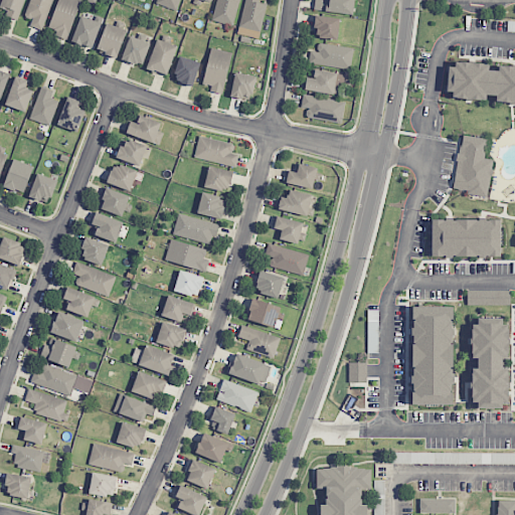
[(0,11),(18,18),(24,0),(1,0),(0,4),(0,11)]
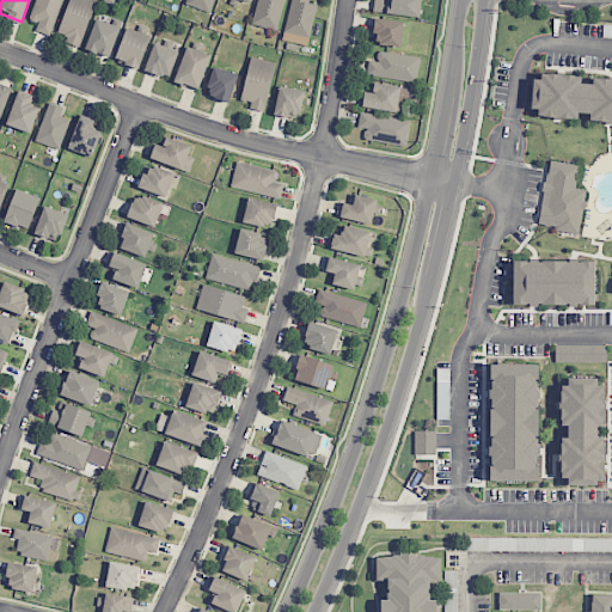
[(36,30),(50,36),(63,0),(35,0),(29,19),(38,24),(36,30)]
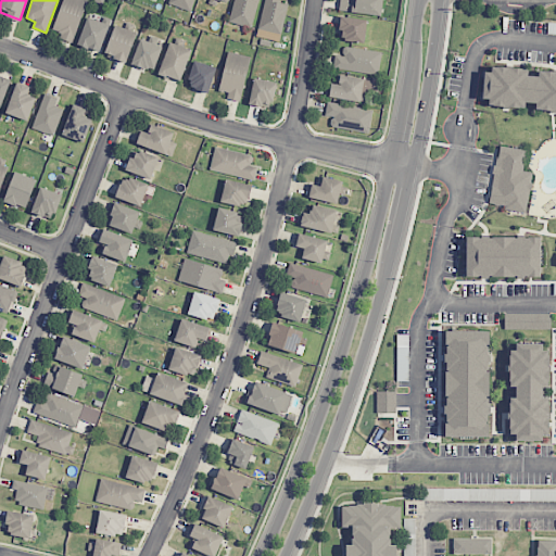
[(62,34),(60,39),(72,42),(87,0),(63,0),(52,30),(62,34)]
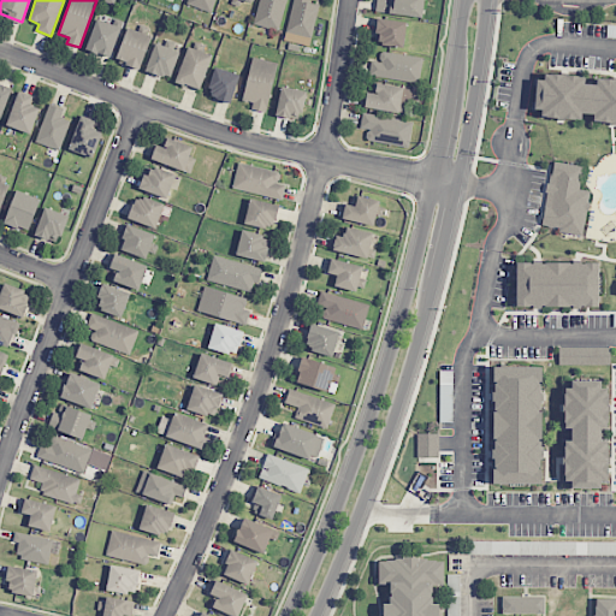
[(189,0),(188,5),(213,12),(215,0),(189,0)]
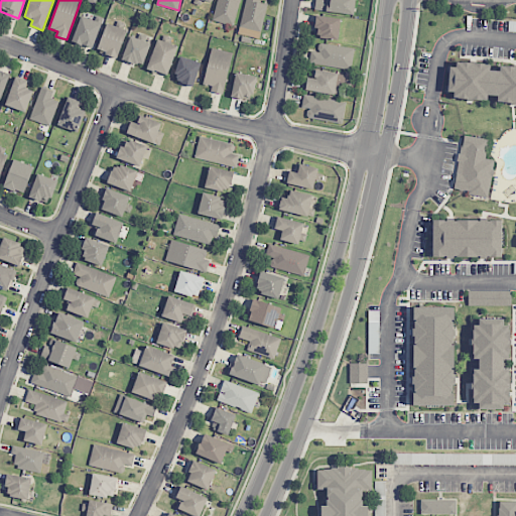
[(217,0),(212,20),(233,26),(240,0),(217,0)]
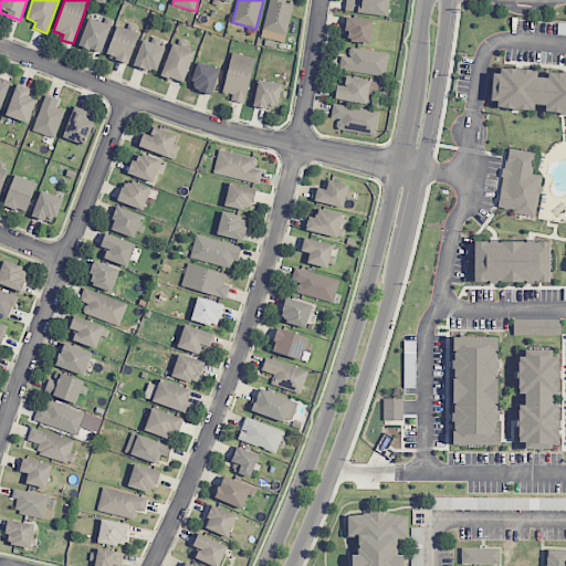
[(293,4),(284,3),(284,0),(269,0),(262,38),(285,42),(293,4)]
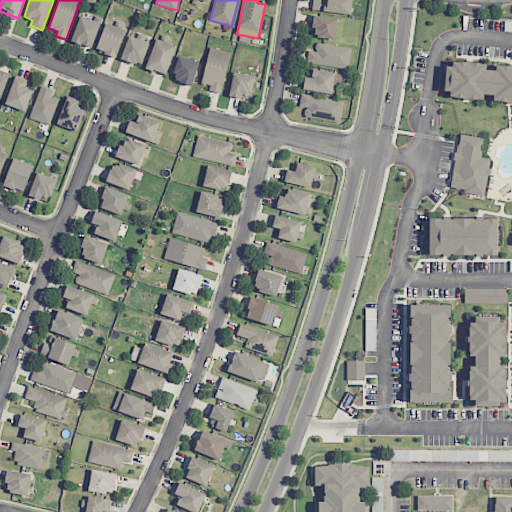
[(312,0),(312,11),(351,14),(352,0),(312,0)]
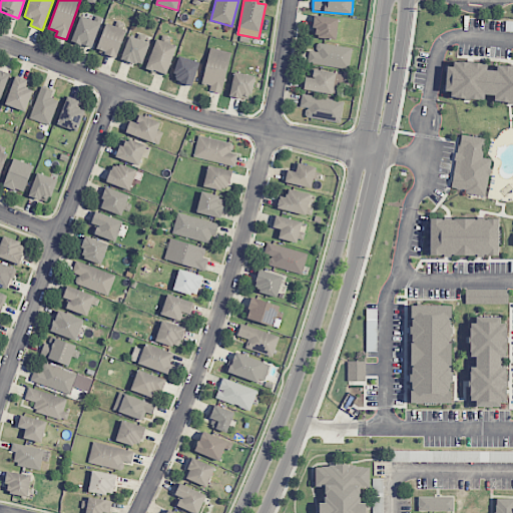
[(93,47),(99,21),(79,16),(72,42),(93,47)]
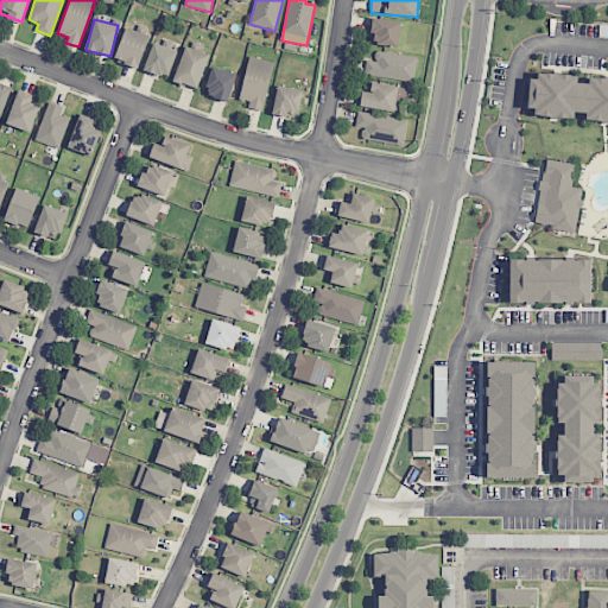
[(399,46),(401,21),(372,19),(369,44),(399,46)]
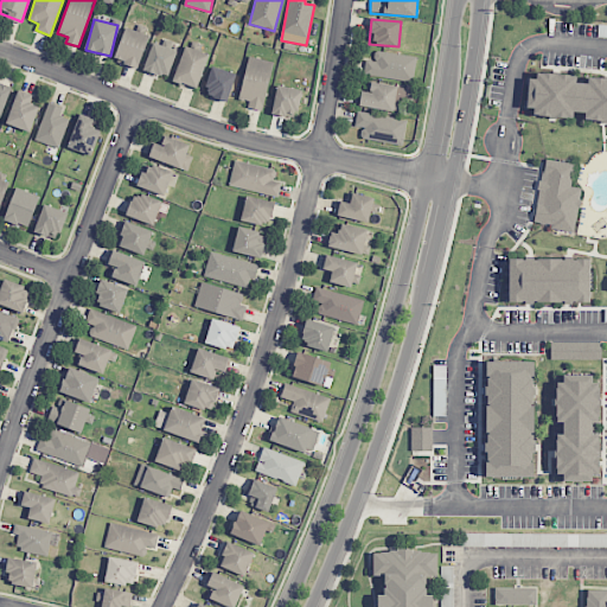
[(148,34),(123,29),(115,62),(140,68),(148,34)]
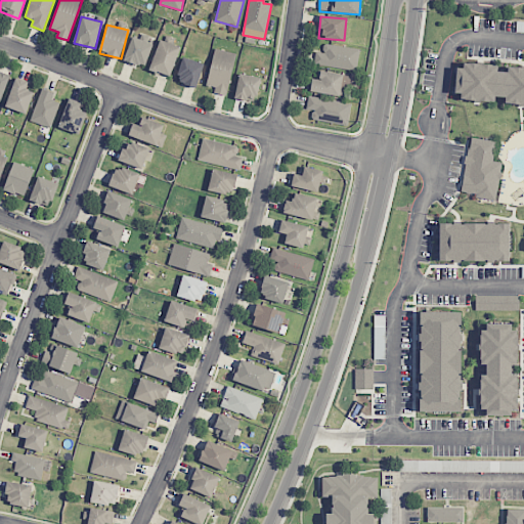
[(153,44),(132,36),(124,60),(144,68),(153,44)]
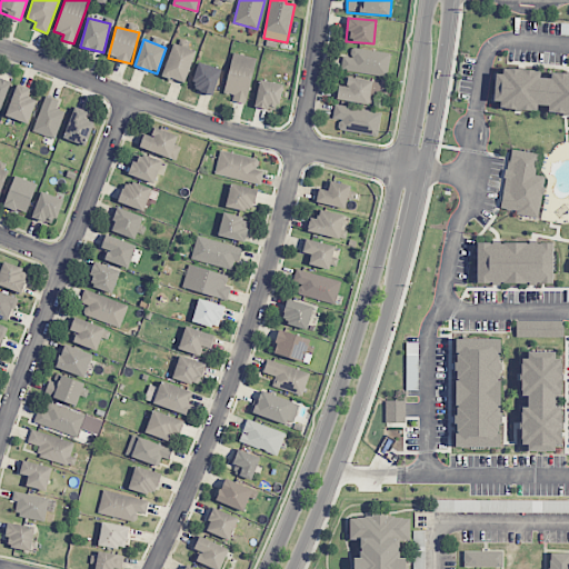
[(196,51),(173,43),(161,76),(183,83),(196,51)]
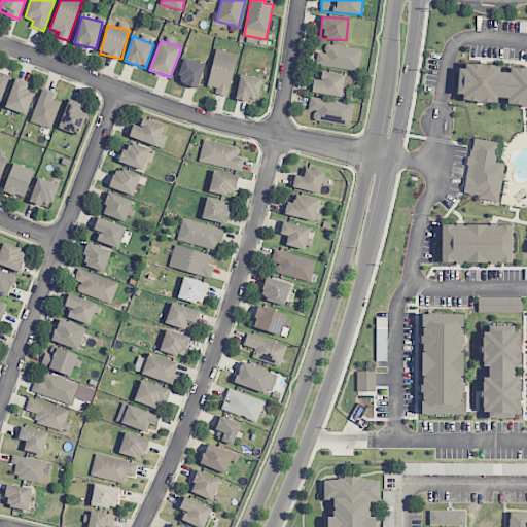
[(361,49),(325,43),(324,53),(317,51),(315,64),(358,71),(361,49)]
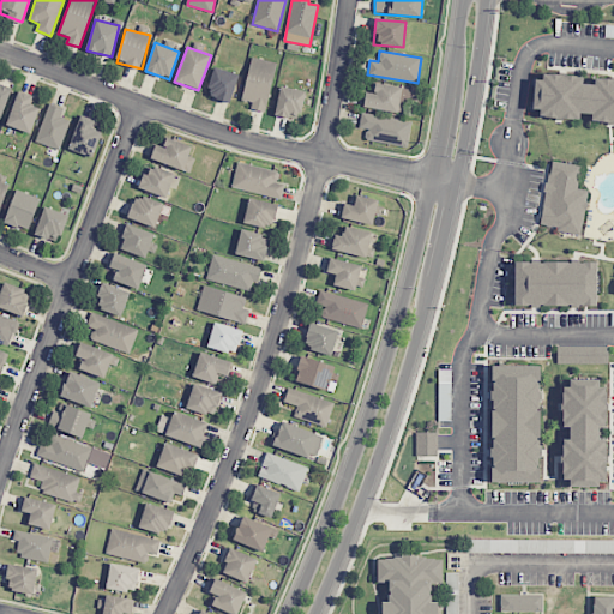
[(251,109),(265,113),(276,62),(251,56),(241,101),(252,102),(251,109)]
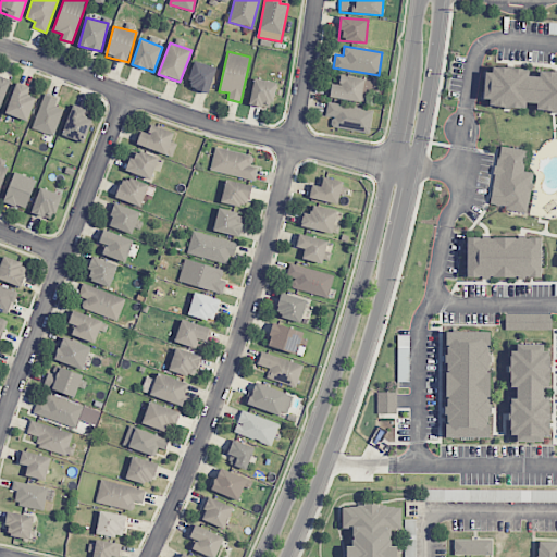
[(217,67),(195,61),(187,87),(209,94),(217,67)]
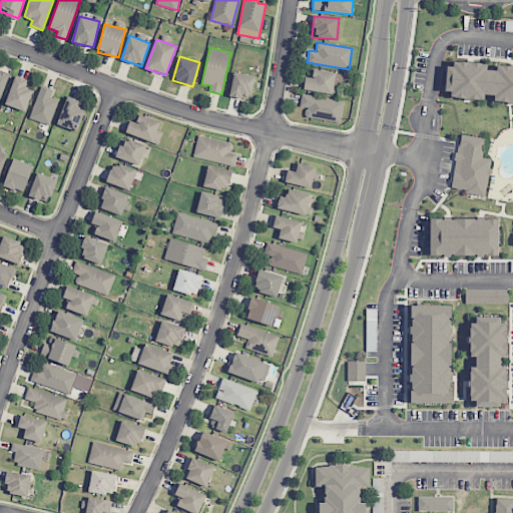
[(512,67),(496,66),(496,70),(486,70),(487,64),(447,62),(445,96),(489,99),(489,100),(512,101),(512,67)]
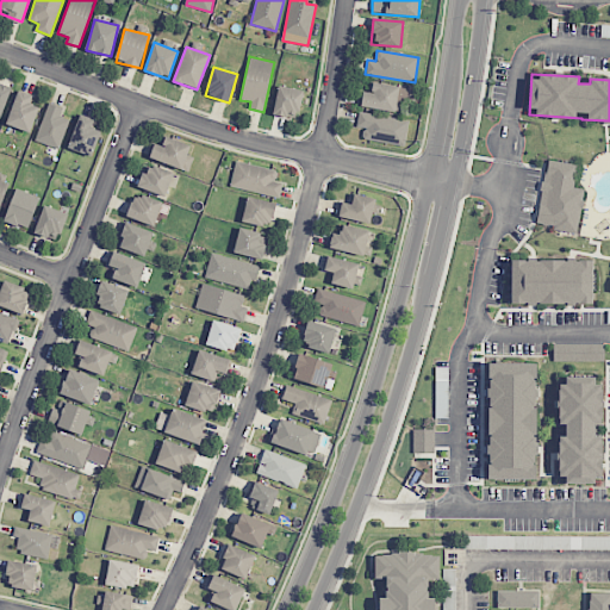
[(361,106),(394,112),(397,103),(409,105),(412,89),(373,82),(371,93),(363,92),(361,106)]
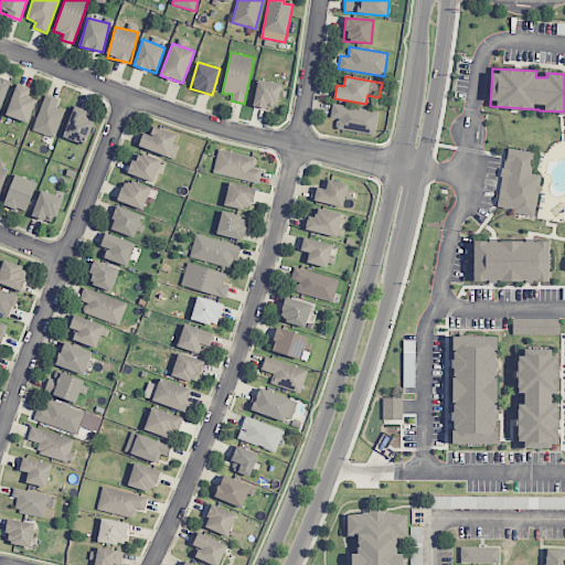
[(280,83),(258,78),(253,106),(276,110),(280,83)]
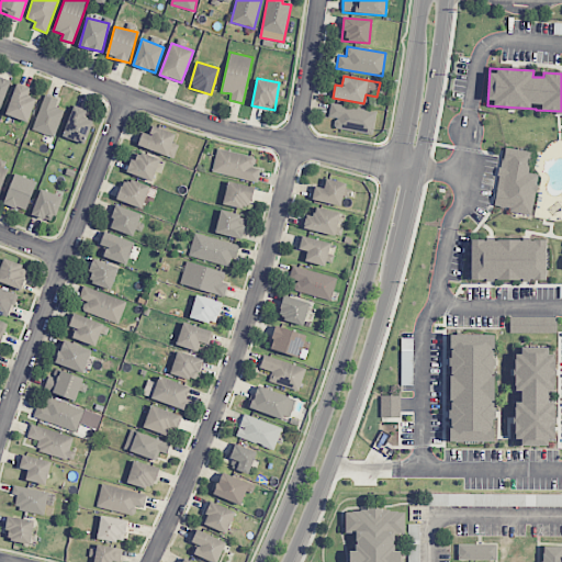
[(35,98),(27,97),(30,88),(15,83),(7,116),(30,122),(35,98)]
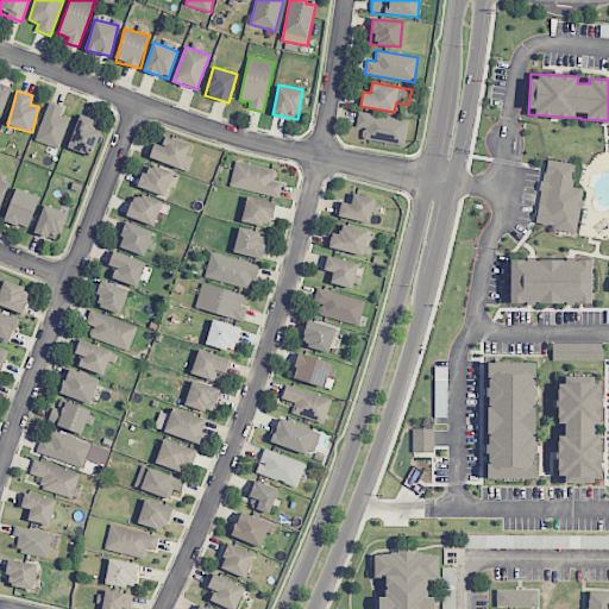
[(35,140),(58,149),(70,119),(60,115),(62,108),(49,104),(35,140)]
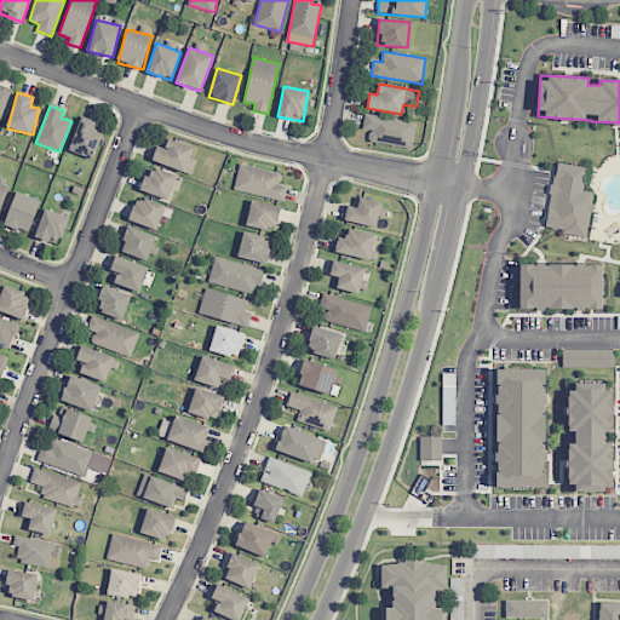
[(362,128),(371,130),(368,141),(411,148),(415,122),(366,114),(362,128)]
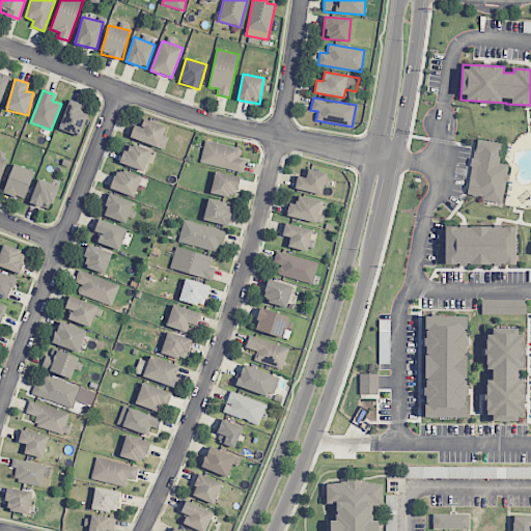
[(59,129),(80,136),(88,114),(80,111),(82,104),(70,100),(59,129)]
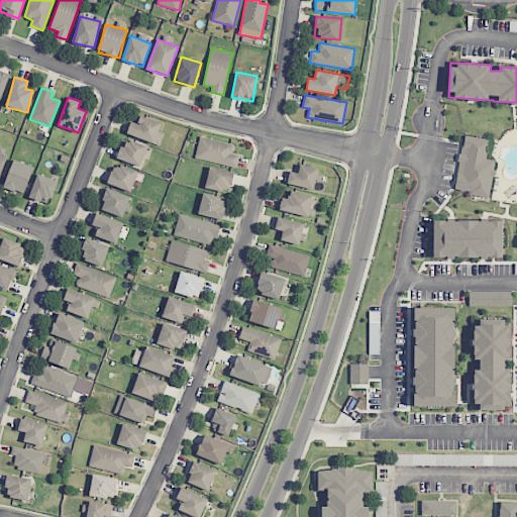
[(162,123),(140,115),(137,123),(131,121),(126,133),(160,146),(165,133),(159,131),(162,123)]
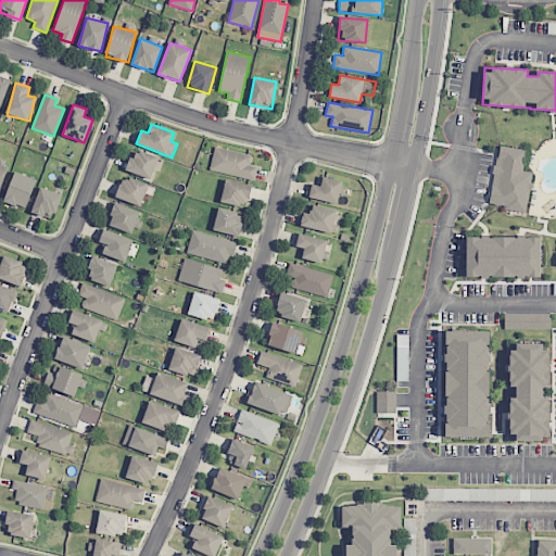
[(526,150),(497,146),(489,205),(527,212),(532,173),(522,172),(526,150)]
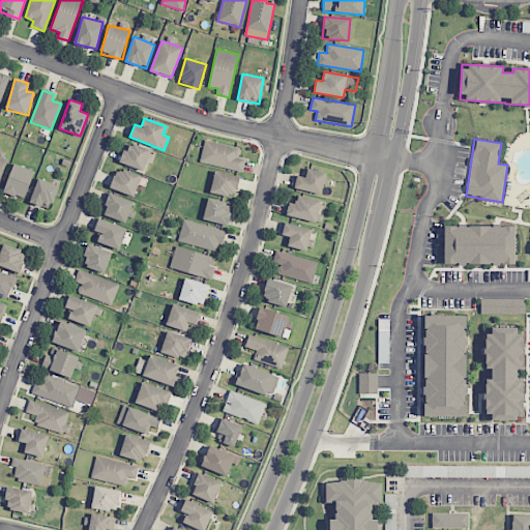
[(200,162),(243,171),(245,159),(239,157),(241,148),(205,140),(200,162)]
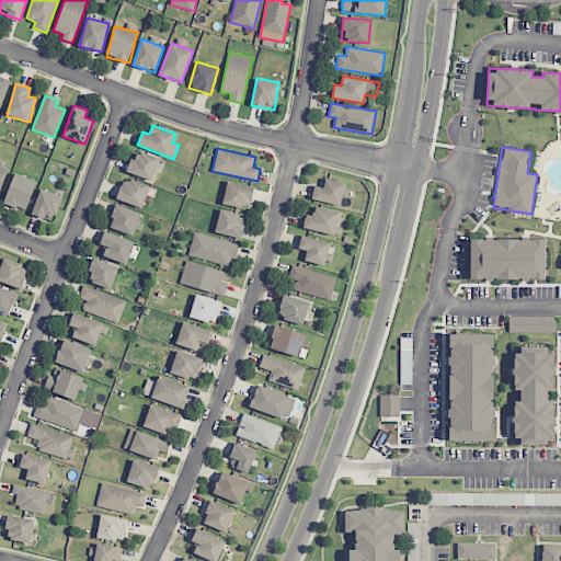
[(127,171),(151,181),(160,160),(136,150),(127,171)]
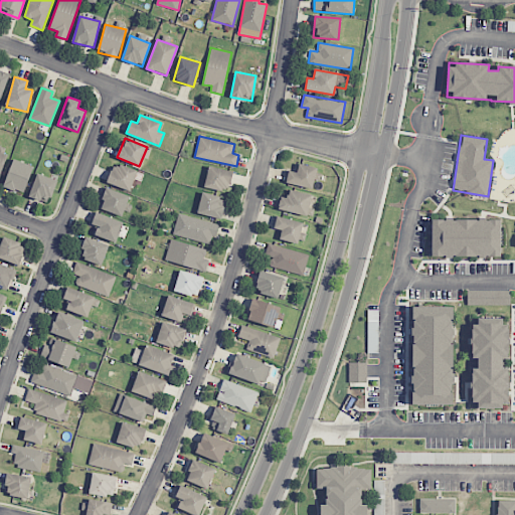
[(3,186),(24,193),(34,167),(13,159),(3,186)]
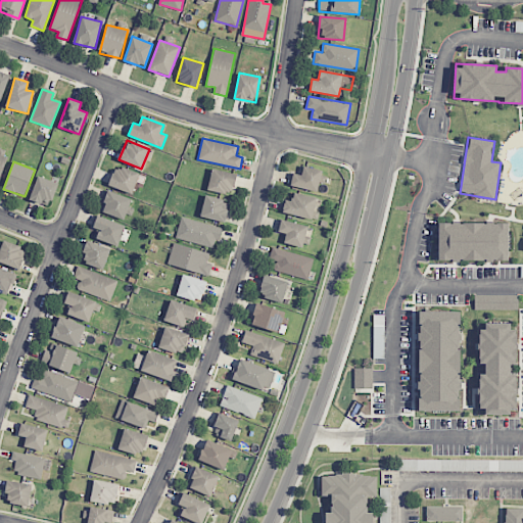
[(139,174),(115,165),(108,186),(132,194),(139,174)]
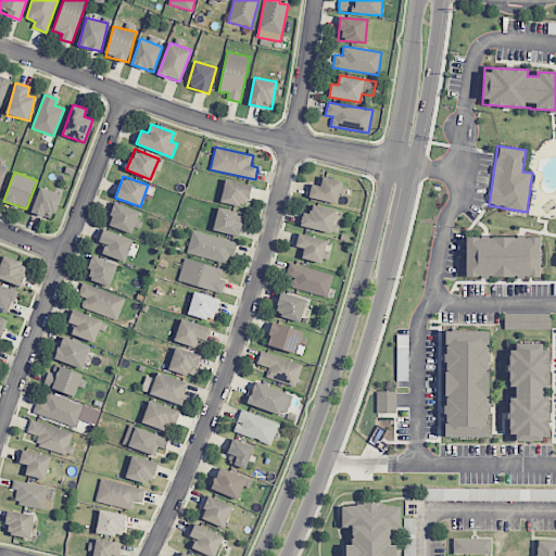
[(312,184),(308,197),(337,204),(342,181),(323,176),(320,186),(312,184)]
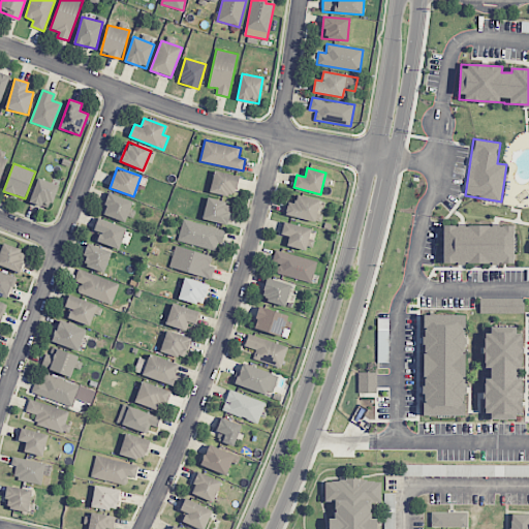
[(240,177),(215,170),(210,191),(234,197),(240,177)]
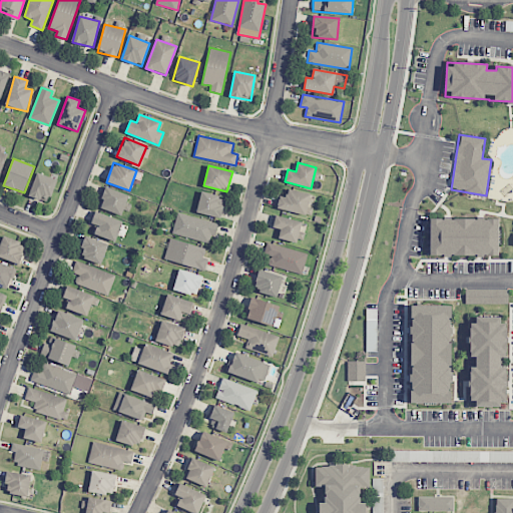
[(56,179),(36,172),(29,196),(49,202),(56,179)]
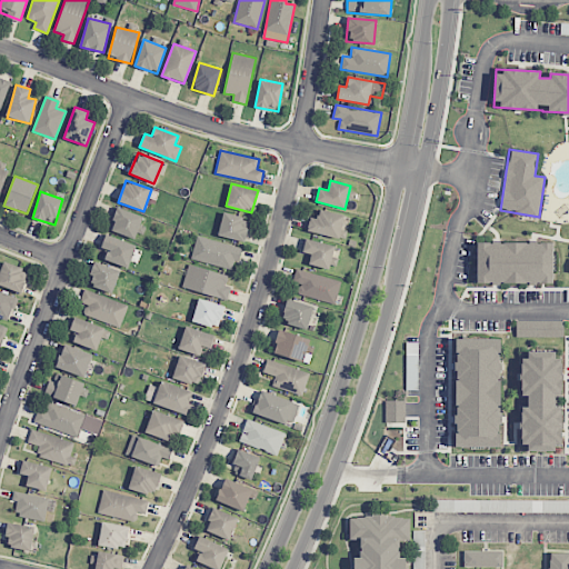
[(135,239),(143,217),(117,207),(109,230),(135,239)]
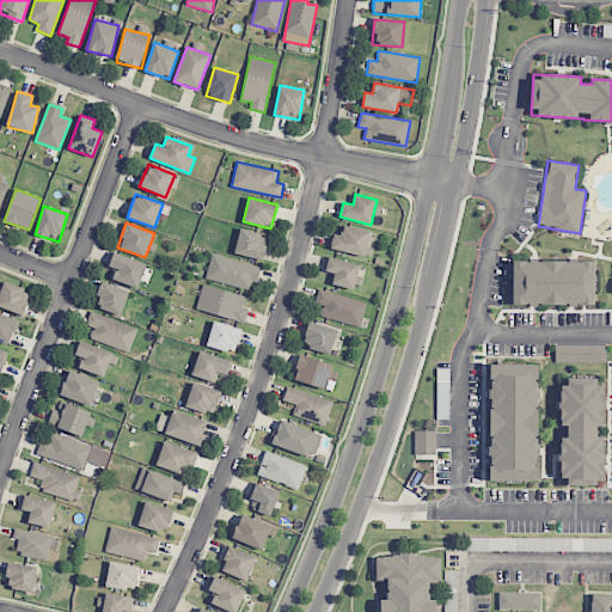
[(342,236),(334,233),(330,249),(363,257),(371,232),(344,225),(342,236)]
